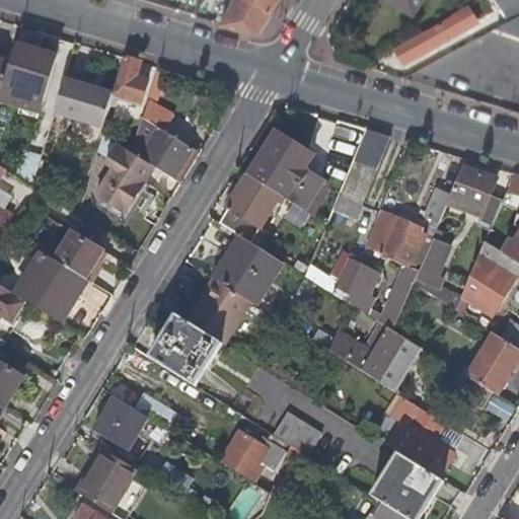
[(233,0),(220,22),(252,32),(260,29),(278,0),(233,0)]
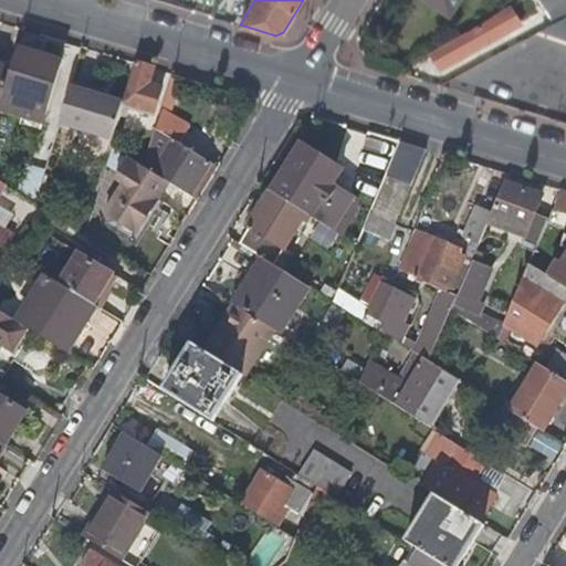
[(427,0),(451,14),(460,0),(427,0)]
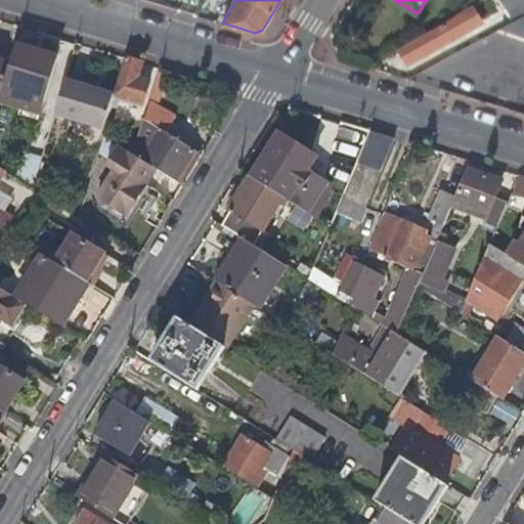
[(490,16),(497,30),(523,14),(523,0),(507,0),(510,5),(490,16)]
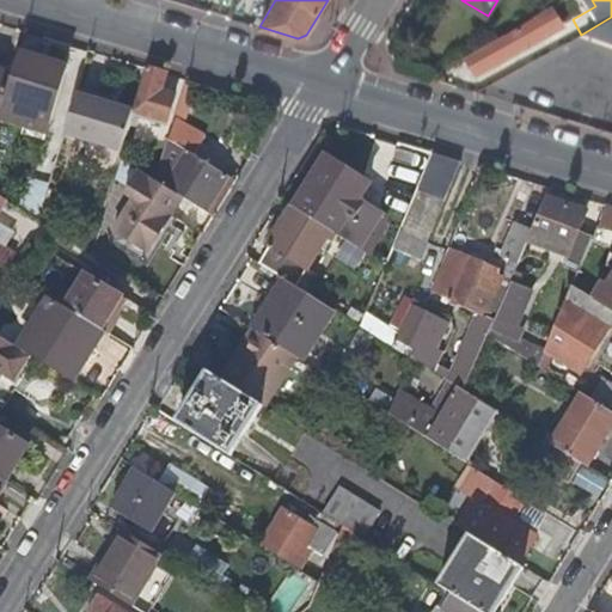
[(550,19),(545,11),(467,55),(477,72),(549,32),(543,23),(550,19)]
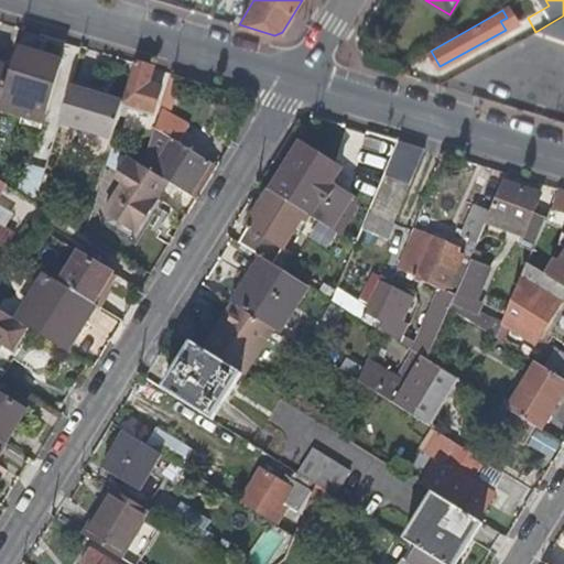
[(61,63),(19,51),(13,67),(4,97),(20,101),(22,94),(50,101),(61,63)]
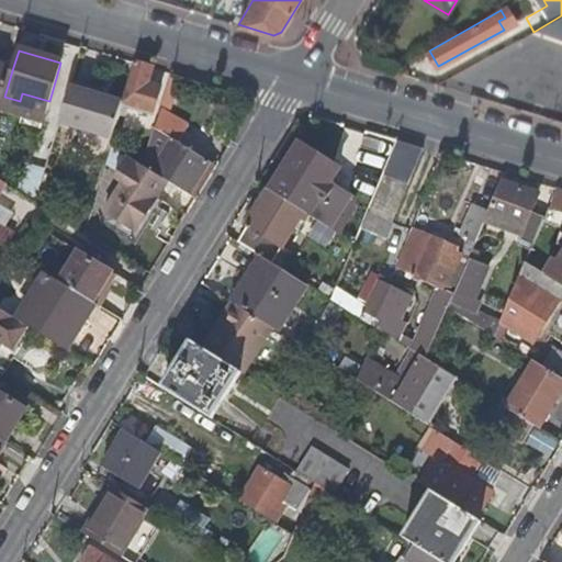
[(0,111),(4,97),(13,67),(0,63),(0,111)]
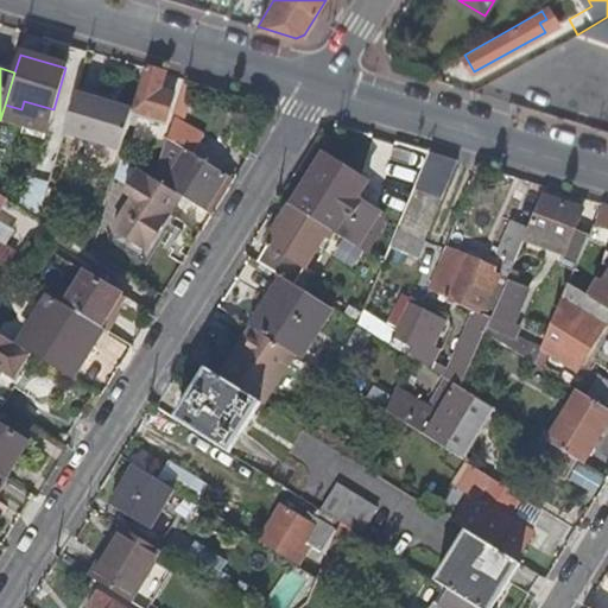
[(163,90),(169,74),(147,68),(133,111),(133,113),(166,124),(176,94),(163,90)]
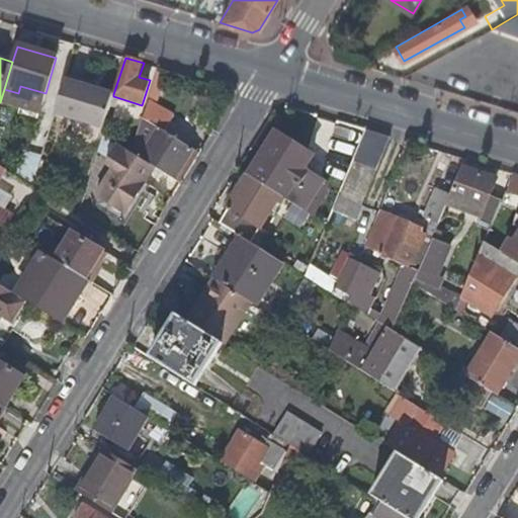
[(55,113),(103,128),(113,96),(113,94),(87,86),(88,81),(67,75),(55,113)]
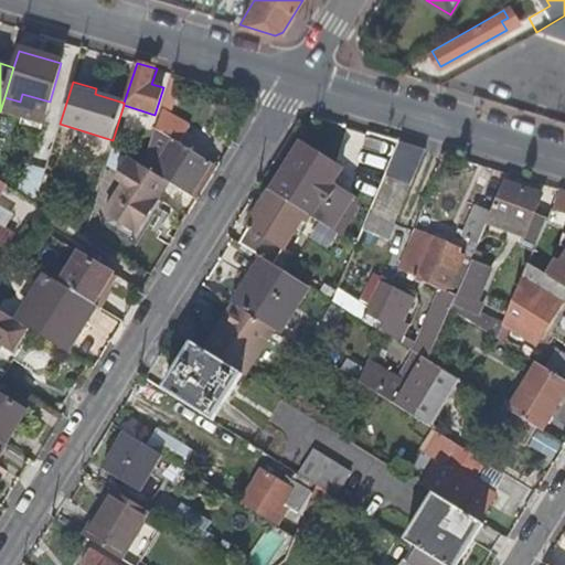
[(157,127),(180,142),(191,126),(162,107),(157,127)]
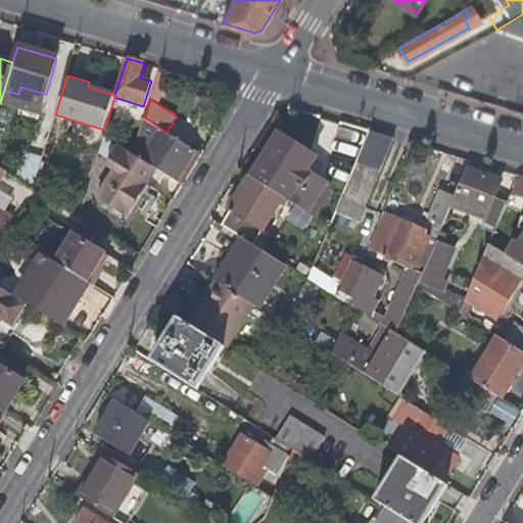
[(177,180),(195,149),(167,132),(145,117),(134,153),(158,169),(177,180)]
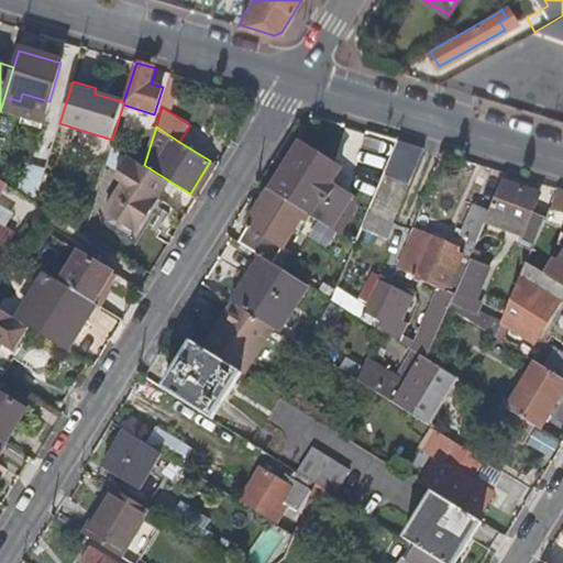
[(355,174),(383,181),(385,175),(399,141),(367,131),(355,174)]
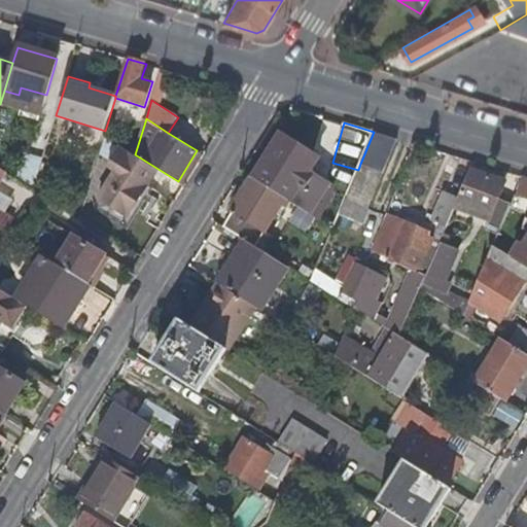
[(360,164),(383,173),(397,139),(374,132),(360,164)]
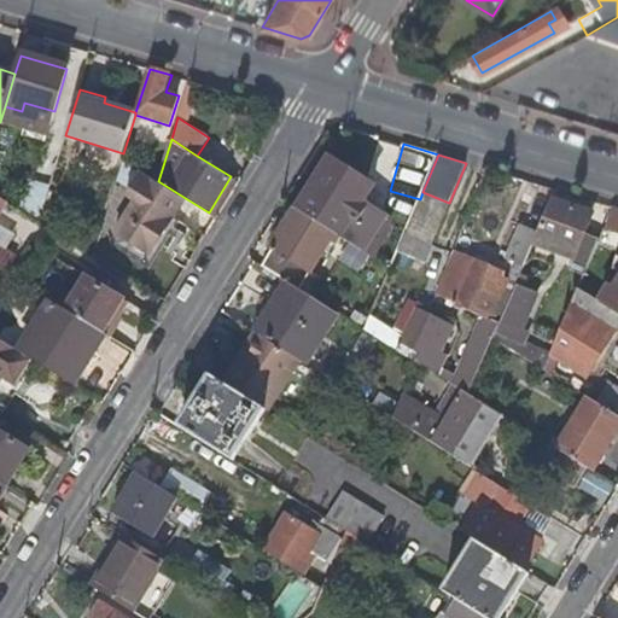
[(327,164),(301,204),(337,227),(365,182),(338,163),(327,164)]
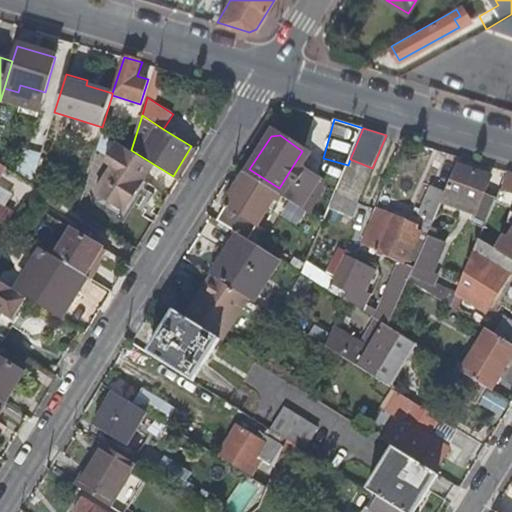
[(113,198),(128,207),(138,191),(136,189),(142,180),(144,182),(145,180),(155,165),(131,150),(118,142),(109,156),(116,161),(113,165),(96,192),(96,193),(98,200),(113,198)]
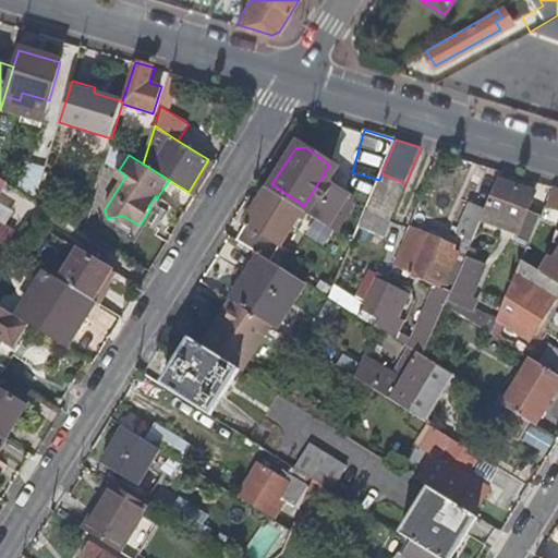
[(27,160),(16,190),(37,196),(47,168),(27,160)]
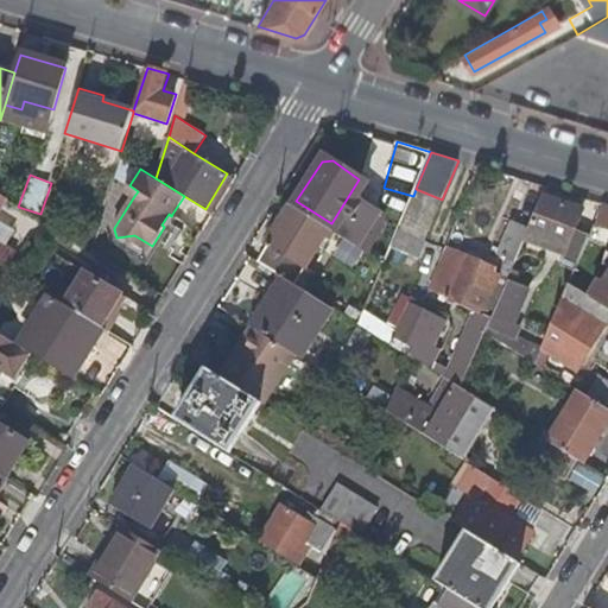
[(126,191),(134,196),(138,191),(130,185),(126,191)]
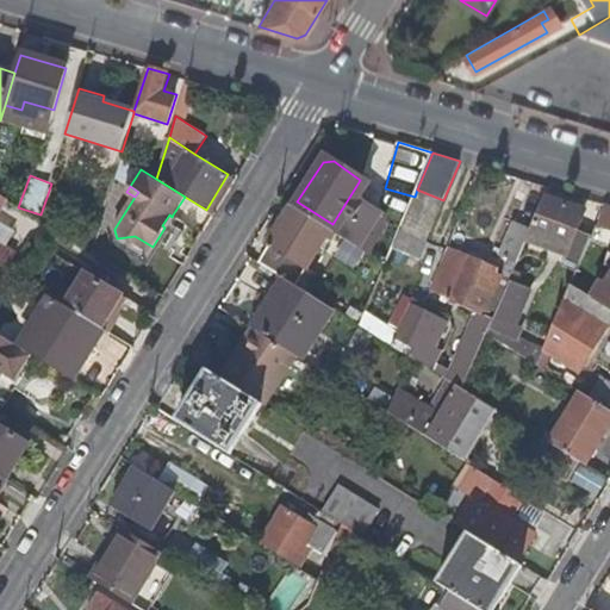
[(399,231),(427,242),(443,200),(417,190),(415,197),(399,231)]
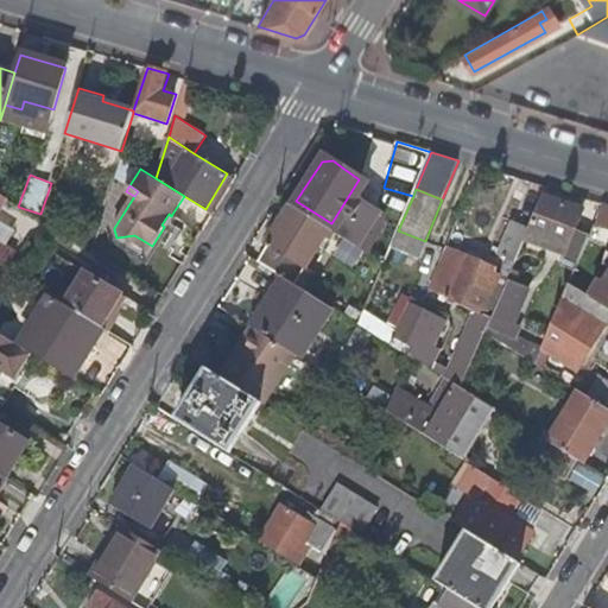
[(561,261),(576,268),(590,234),(575,228),(583,210),(545,196),(530,232),(568,247),(563,257),(561,261)]
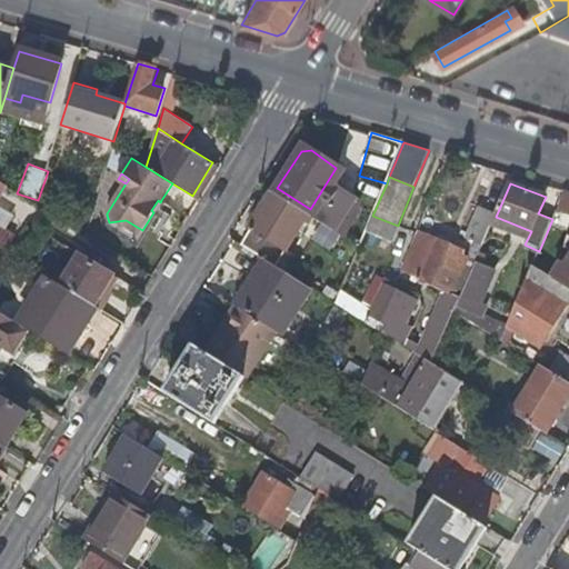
[(568,216),(568,191),(565,191),(558,212),(568,216)]
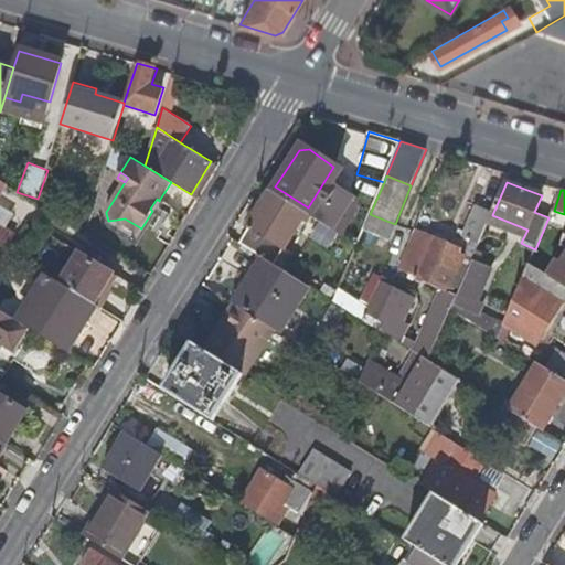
[(275,265),(307,214),(305,212),(272,192),(240,243),(258,254),(275,265)]
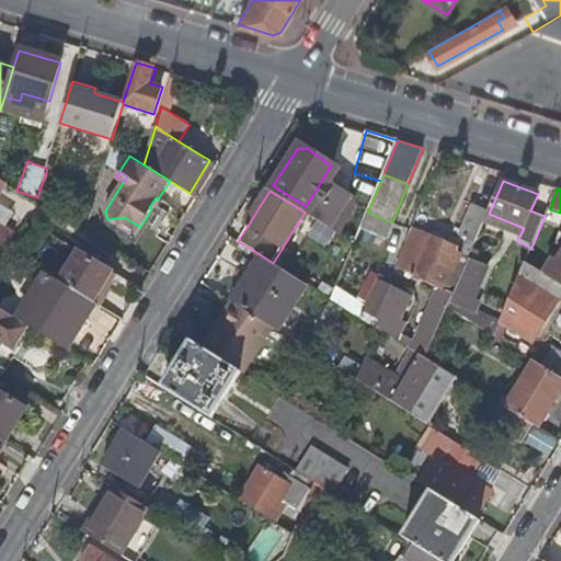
[(151,209),(158,199),(156,197),(149,207),(151,209)]
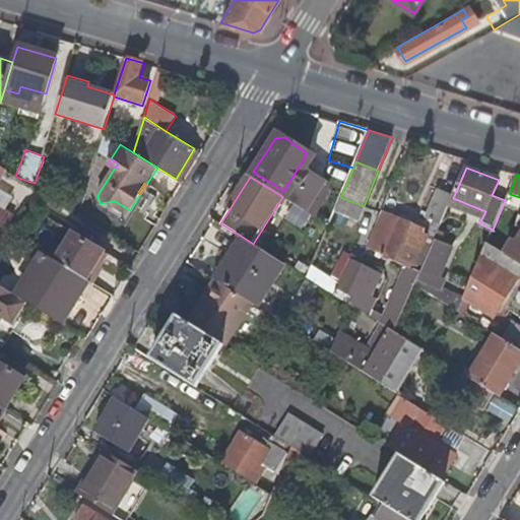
[(427,218),(440,223),(452,196),(439,190),(427,218)]
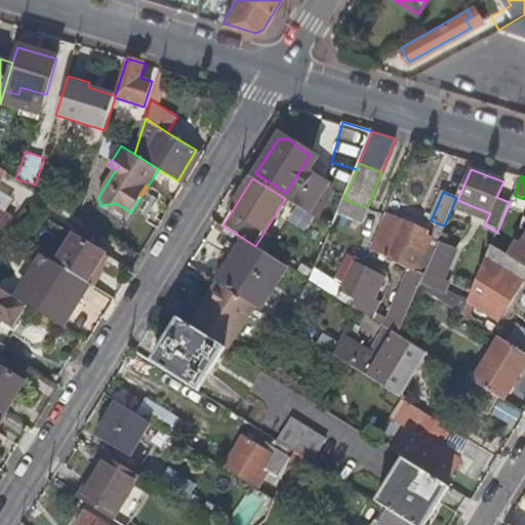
[(303,196),(296,205),(332,228),(338,213),(341,205),(322,197),(318,205),(303,196)]
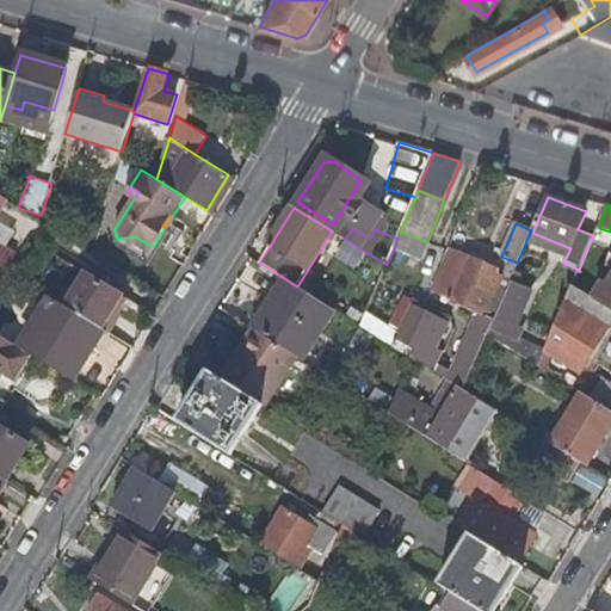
[(429,242),(427,242),(400,232),(397,239),(394,248),(423,260),(429,242)]
